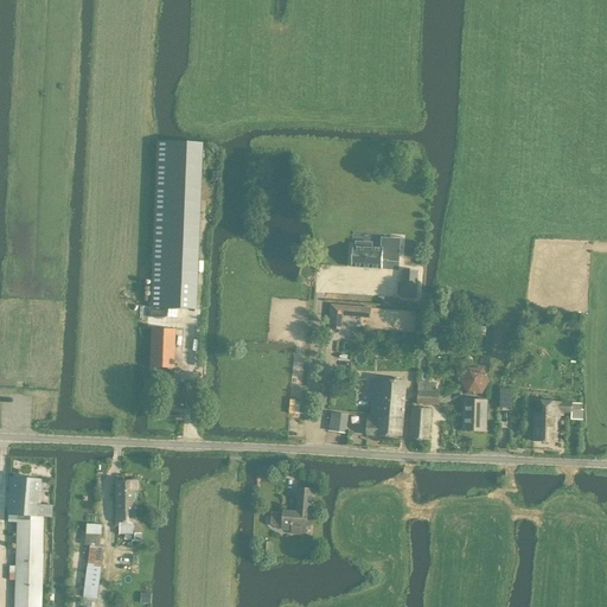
[(152,272),(151,308),(152,308),(179,310),(186,310),(191,160),(192,142),(157,141),(157,142),(155,159),(155,160),(153,219),(152,263),(152,272)]
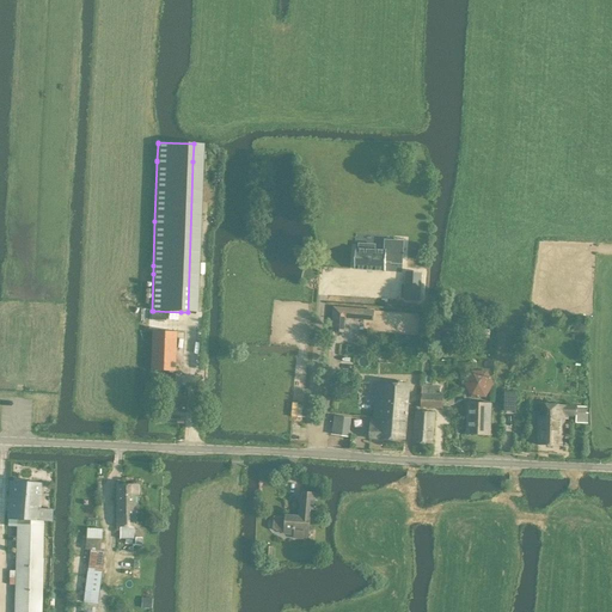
[(356,250),(355,270),(386,273),(386,261),(392,261),(392,264),(403,265),(404,242),(386,240),(385,252),(377,251),(377,245),(360,245),(360,250),(356,250)]
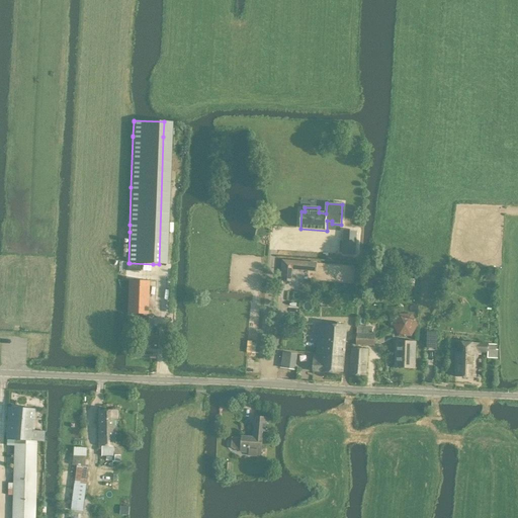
[(345,232),(344,255),(357,256),(359,233),(345,232)]
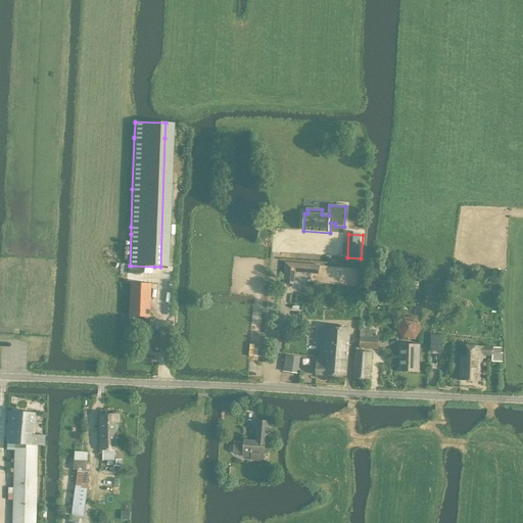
[(285,263),(284,272),(295,273),(312,274),(313,265),(285,263)]
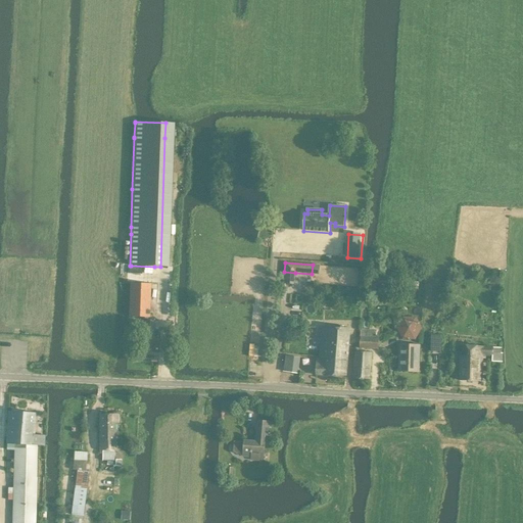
[(149,284),(130,283),(129,316),(148,317),(149,284)]
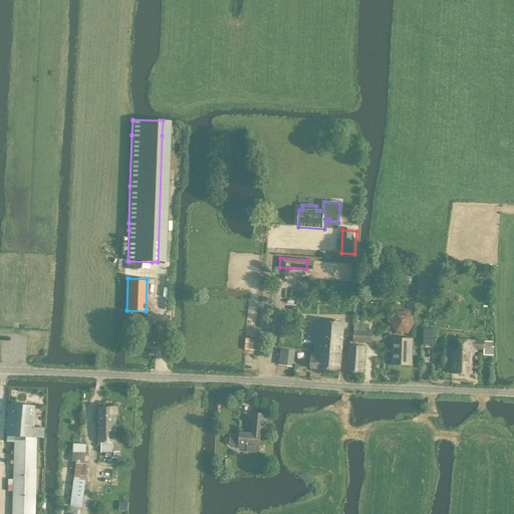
[(310,352),(310,368),(334,369),(340,369),(343,322),(314,321),(313,352),(310,352)]
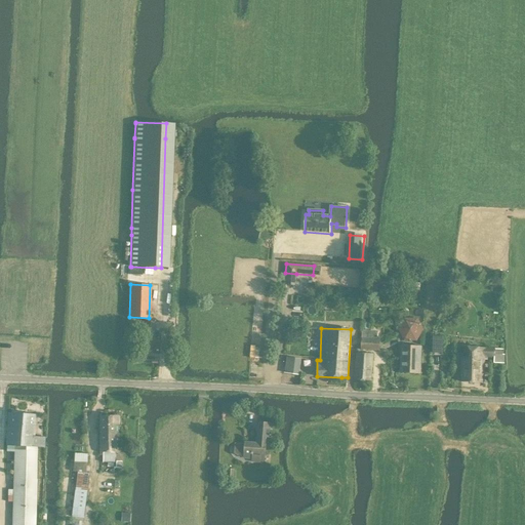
[(158,331),(140,331),(138,360),(156,361),(158,331)]
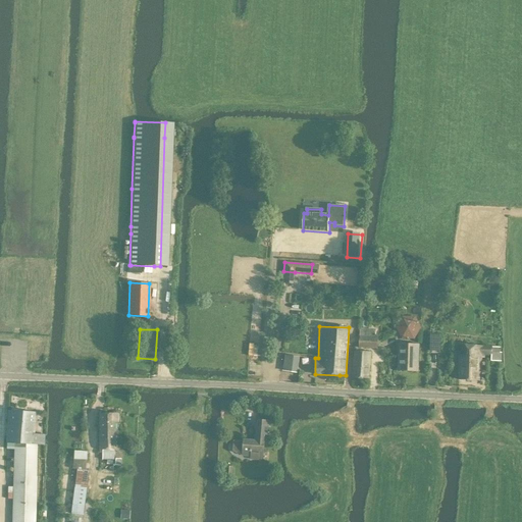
[(360,336),(359,348),(377,349),(378,337),(374,337),(360,336)]
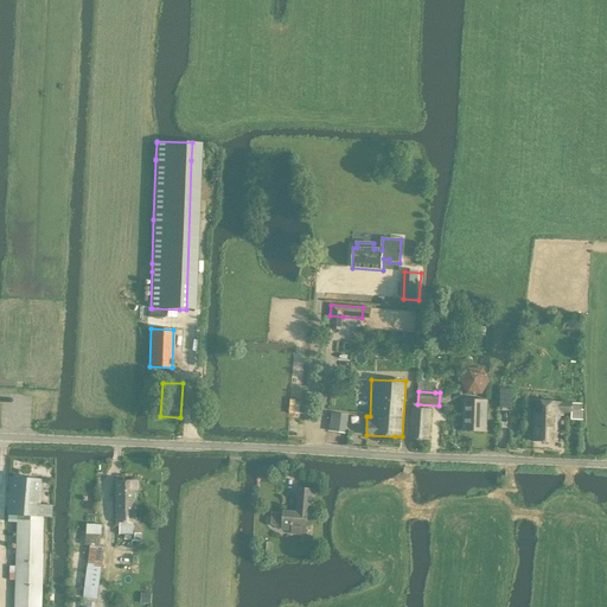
[(462,432),(486,433),(487,401),(464,400),(462,432)]
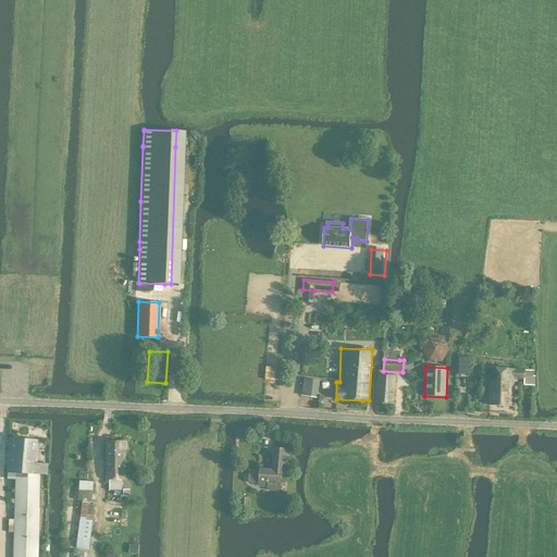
[(491,368),(490,405),(514,407),(515,379),(524,379),(524,385),(534,385),(535,385),(535,376),(534,375),(534,371),(525,370),(491,368)]
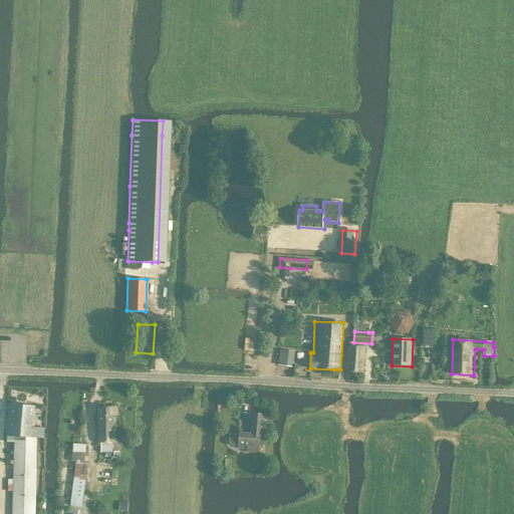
[(363,372),(365,346),(349,345),(347,372),(363,372)]
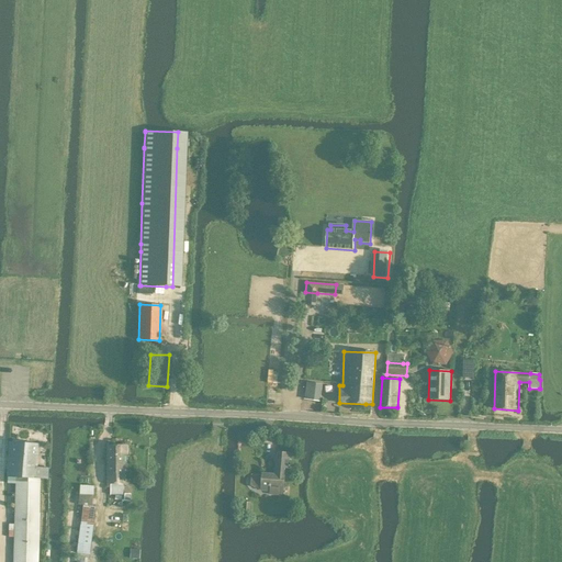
[(304,400),(319,402),(319,397),(322,384),(307,382),(304,400)]
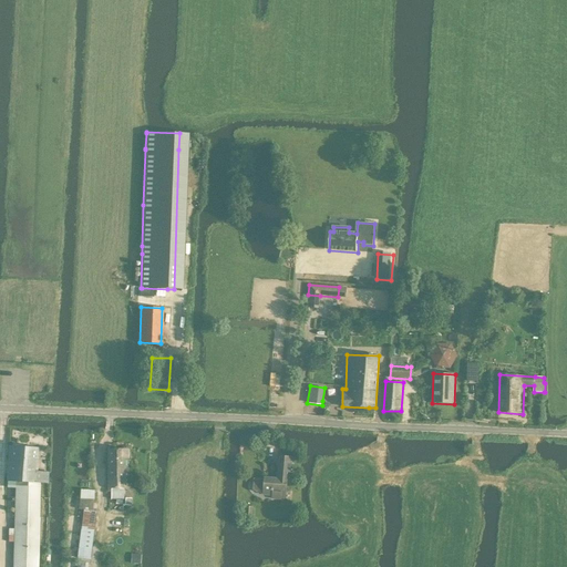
[(37,566),(39,488),(40,483),(48,483),(49,473),(37,471),(38,450),(9,447),(7,482),(7,493),(6,508),(16,508),(12,566),(37,566)]
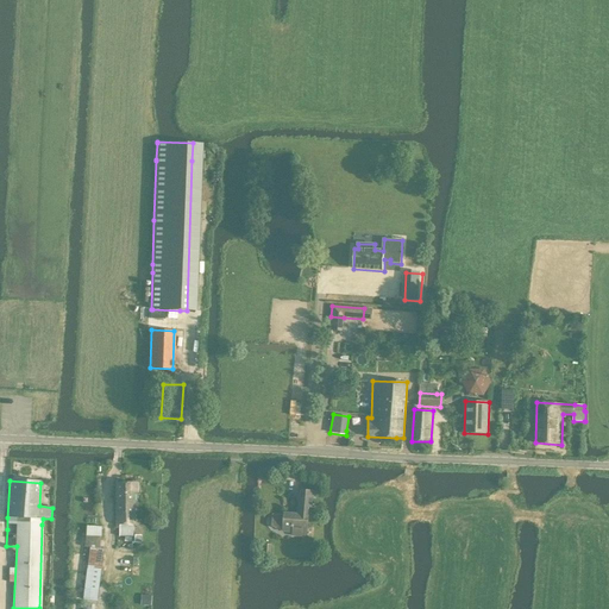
[(115,526),(118,526),(119,526),(119,537),(132,537),(132,526),(136,526),(136,507),(133,507),(133,495),(138,495),(138,483),(115,483),(115,526)]
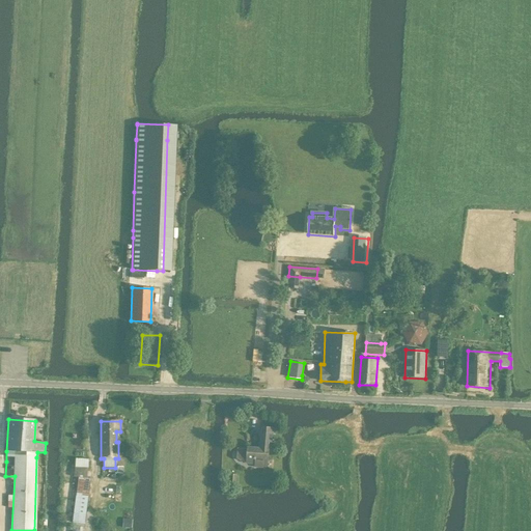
[(243,448),(242,460),(247,462),(246,464),(255,464),(255,468),(268,469),(269,460),(270,443),(274,443),(275,428),(261,427),(260,448),(248,447),(247,449),(243,448)]
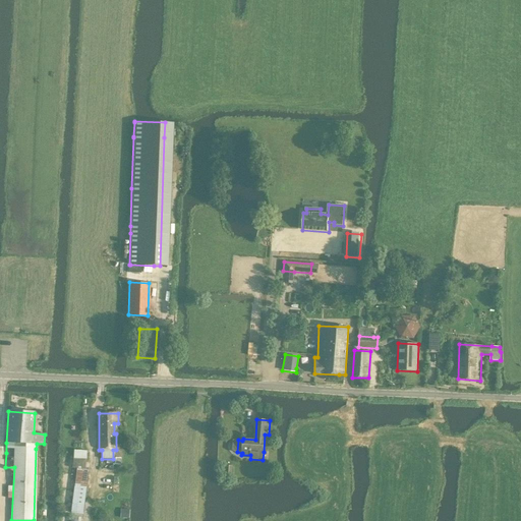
[(73,450),(73,459),(87,460),(87,451),(73,450)]
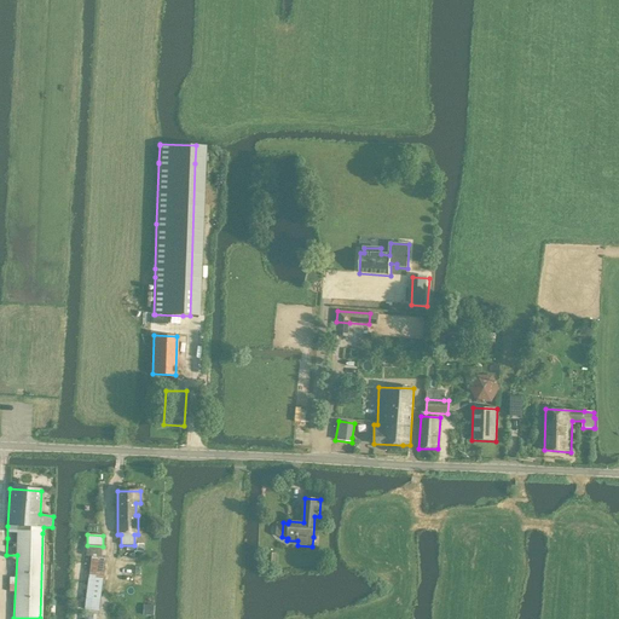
[(91,556),(84,609),(98,611),(105,559),(100,557),(91,556)]
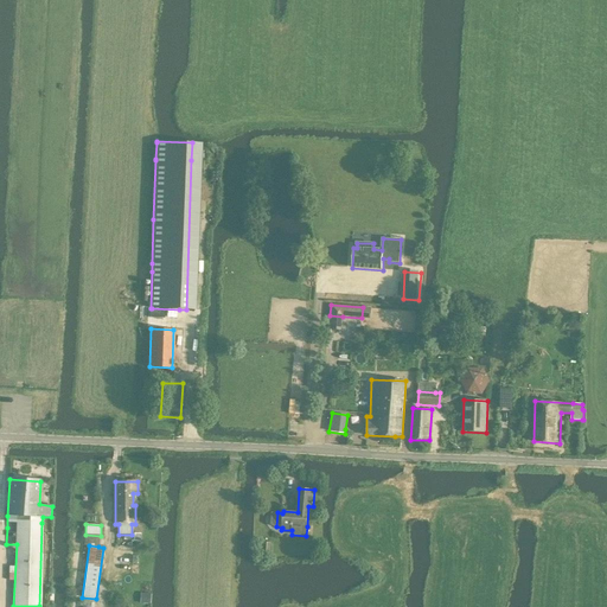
[(140,602),(149,604),(151,593),(140,593),(140,602)]
